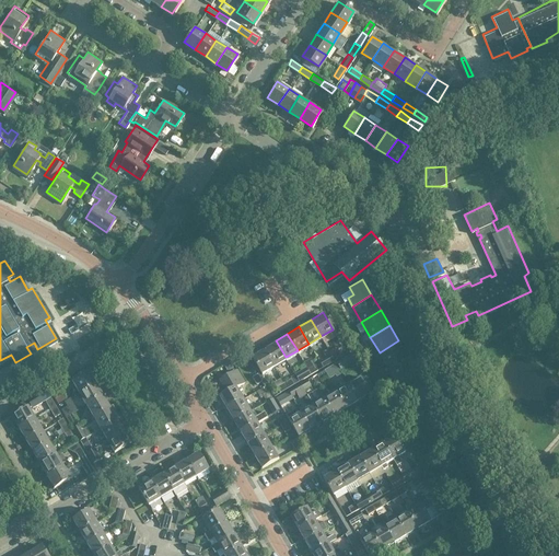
[(264,347),(274,365),(286,357),(276,340),(264,347)]
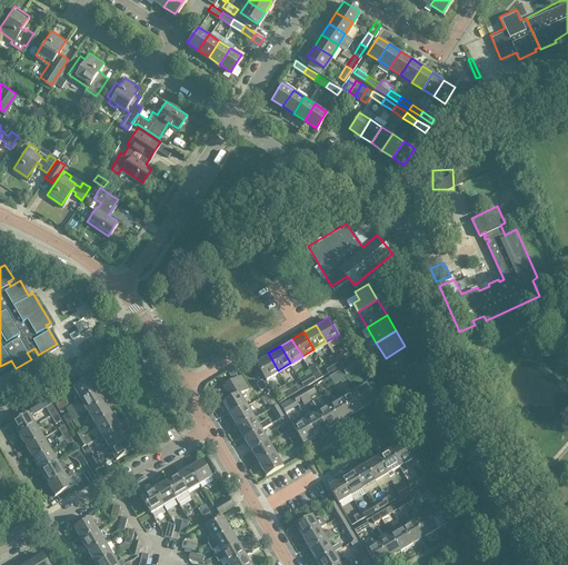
[(278,370),(268,353),(256,360),(266,377),(278,370)]
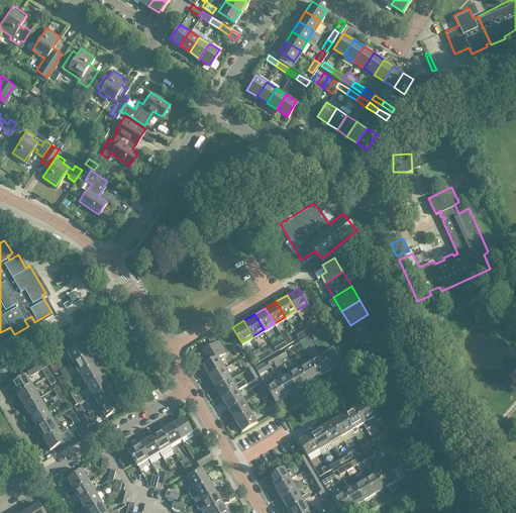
[(311,320),(304,325),(307,330),(314,325),(311,320)]
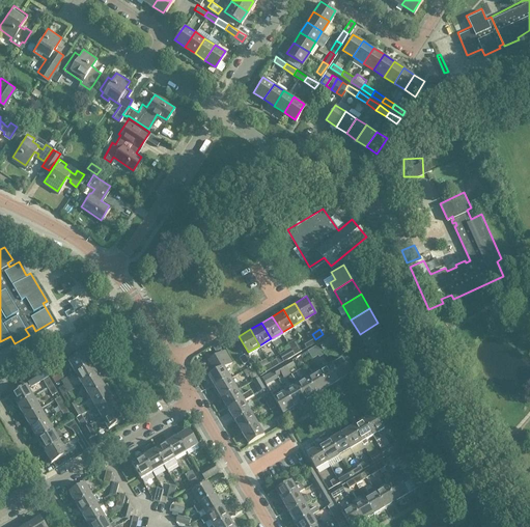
[(305,345),(315,339),(312,334),(302,339),(305,345)]
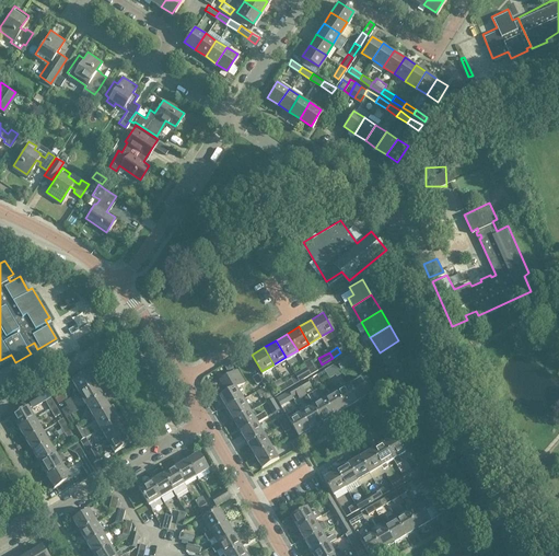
[(344,362),(351,358),(348,352),(340,357),(344,362)]
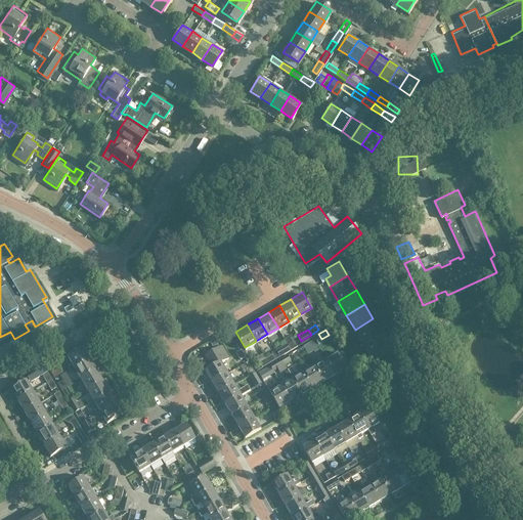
[(382,333),(363,344),(372,358),(390,347),(382,333)]
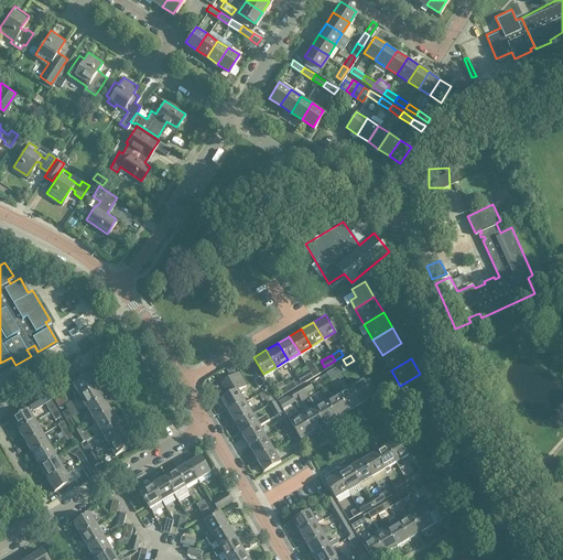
[(338,362),(333,365),(325,370),(328,376),(342,368),(338,362)]
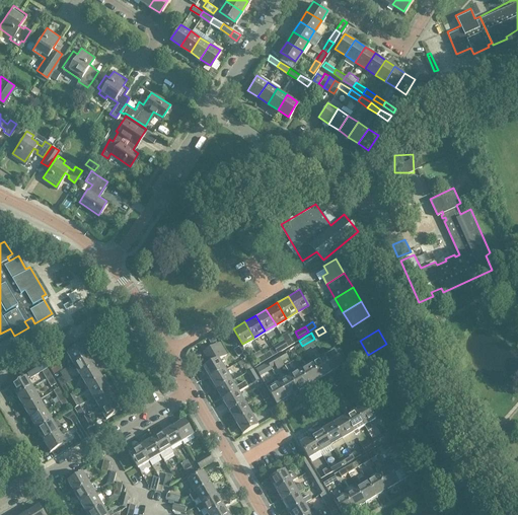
[(284,339),(287,344),(294,340),(291,335),(284,339)]
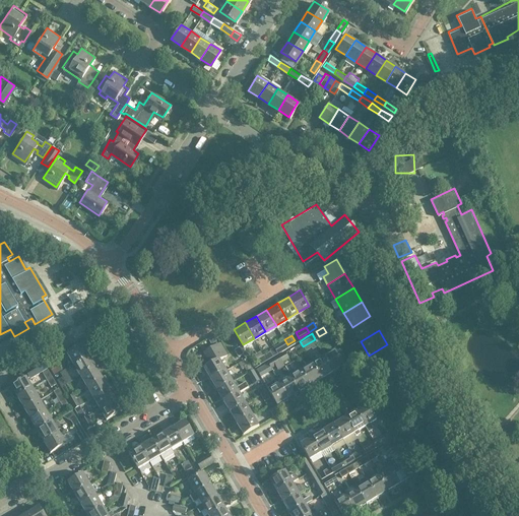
[(229,349),(238,343),(234,338),(225,343),(229,349)]
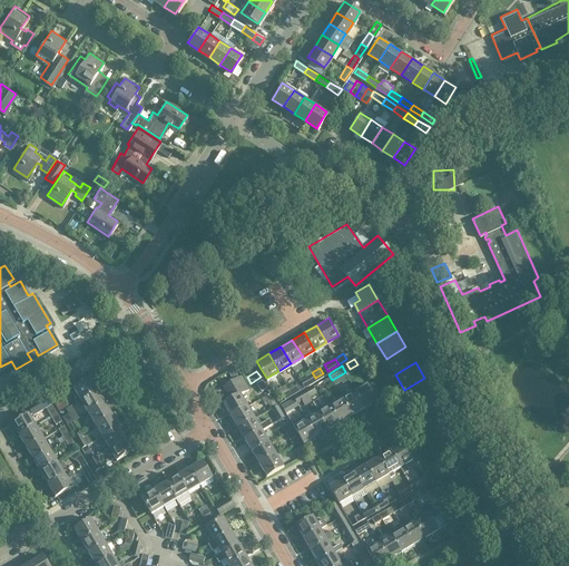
[(315,379),(315,378),(311,371),(298,378),(303,386),(315,379)]
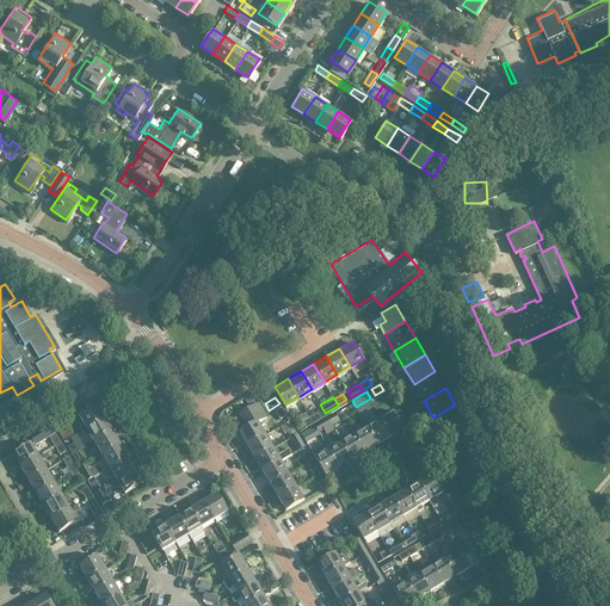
[(246,443),(264,432),(257,419),(265,413),(258,400),(238,412),(246,425),(238,430),(246,443)]
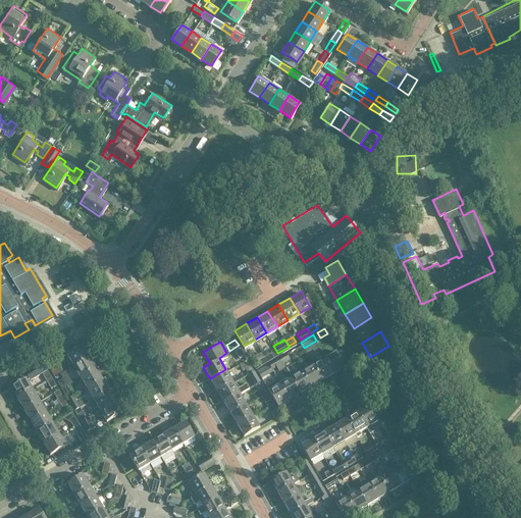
[(82,343),(66,352),(72,363),(73,363),(89,354),(82,343)]
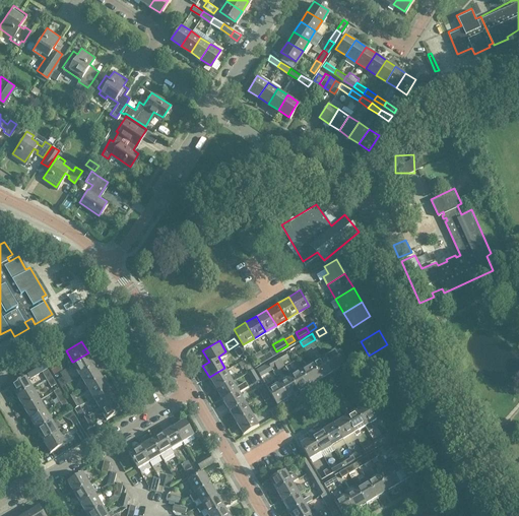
[(303,346),(300,341),(294,344),(297,349),(303,346)]
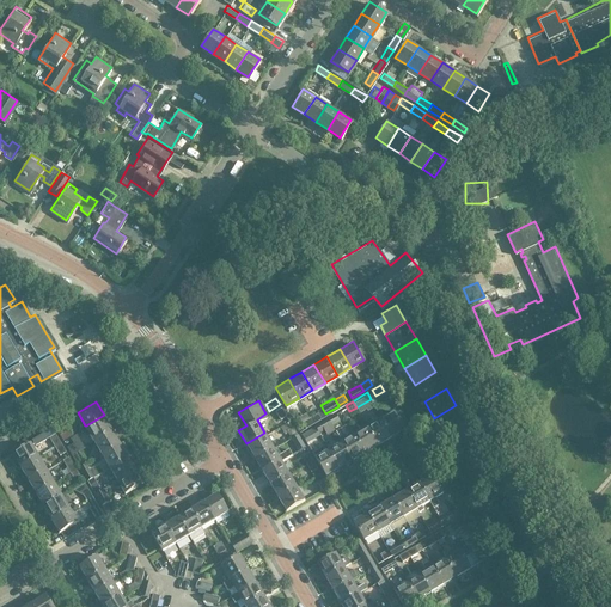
[(279,416),(286,412),(281,404),(274,409),(279,416)]
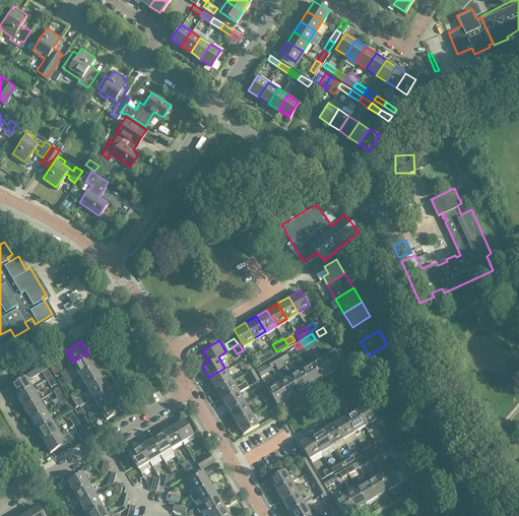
[(322,355),(331,370),(342,363),(333,347),(322,355)]
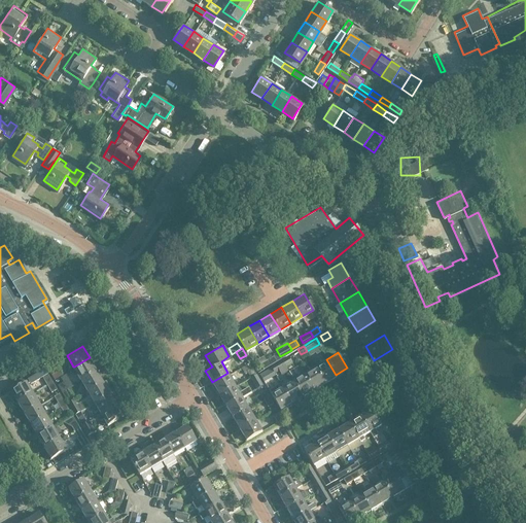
[(276,358),(273,353),(266,357),(270,362),(276,358)]
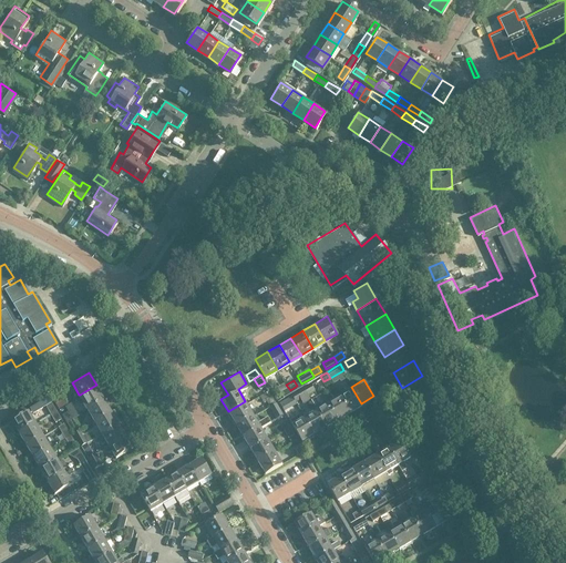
[(304,386),(307,391),(314,387),(310,381),(304,386)]
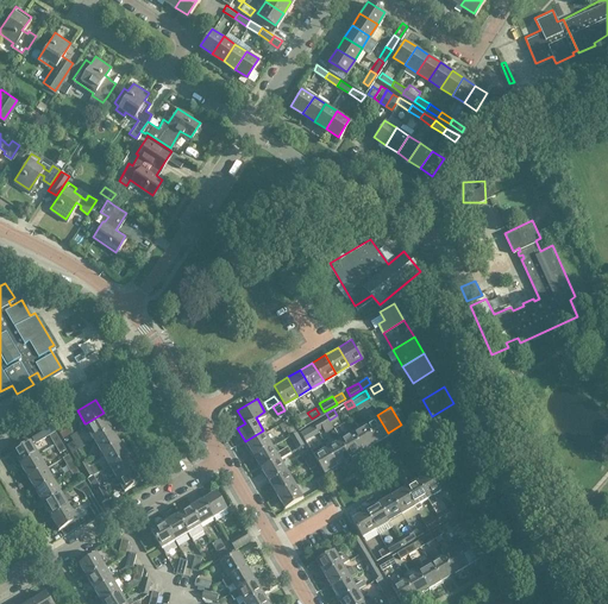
[(85,423),(82,426),(86,431),(88,429),(93,436),(112,426),(114,423),(107,411),(104,413),(86,423),(85,423)]
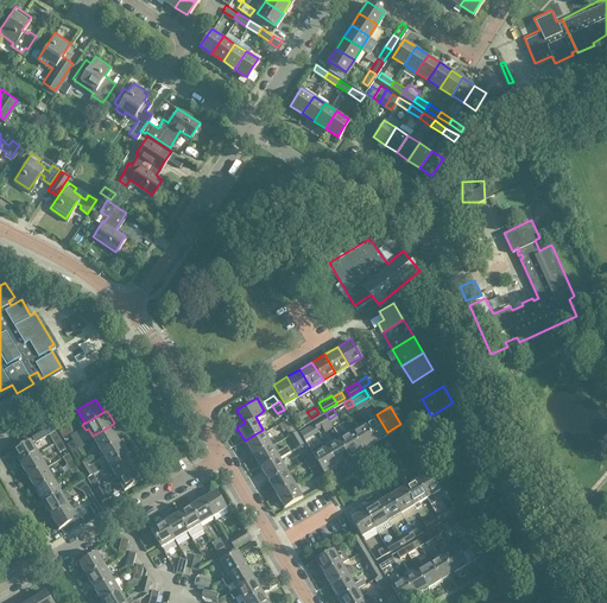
[(311,418),(307,412),(299,417),(303,423),(311,418)]
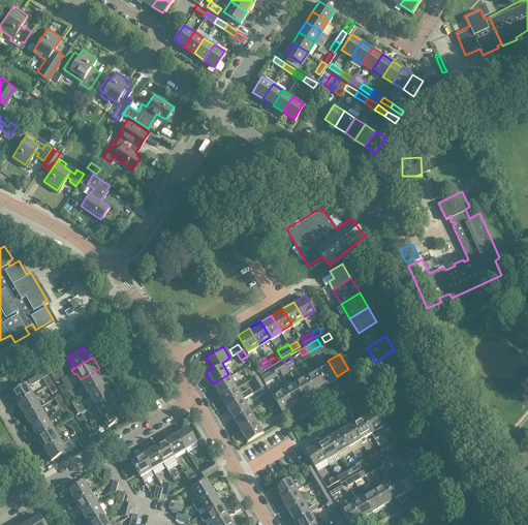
[(286,365),(283,360),(276,364),(279,369),(286,365)]
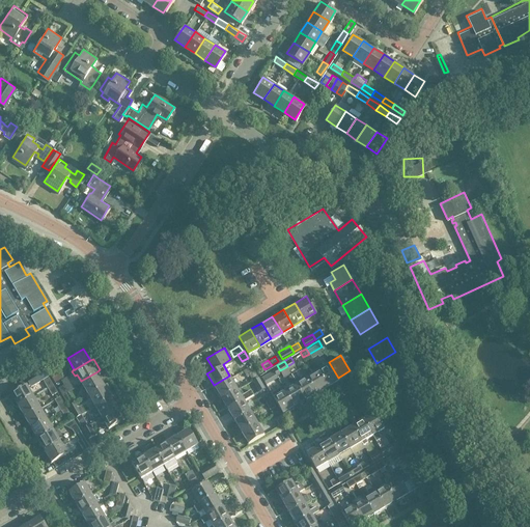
[(338,378),(329,362),(317,368),(327,384),(338,378)]
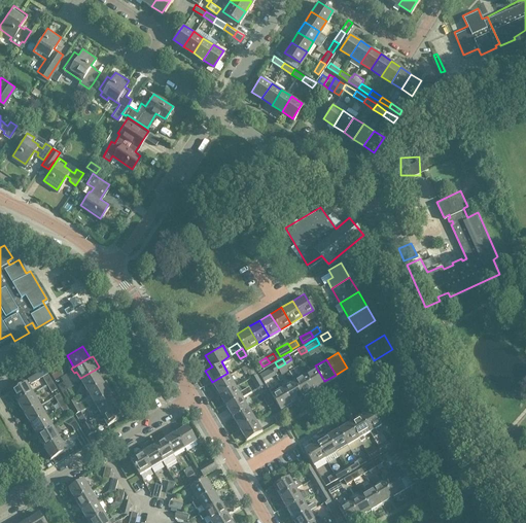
[(247,370),(250,375),(255,372),(248,360),(241,365),(244,371),(247,370)]
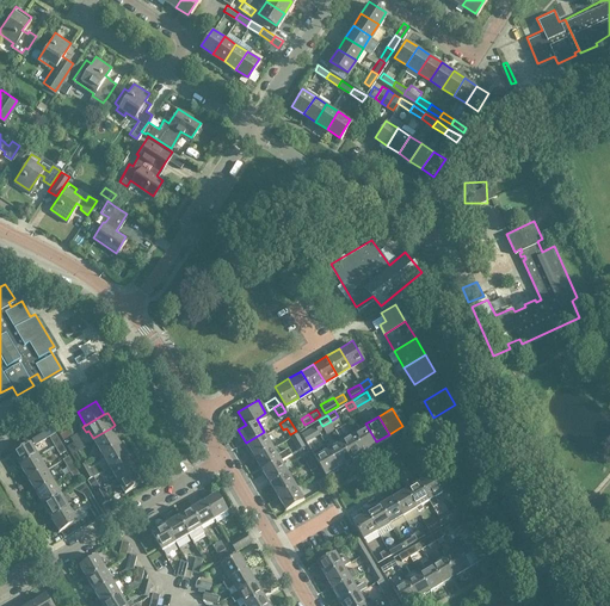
[(55,430),(49,420),(30,432),(36,441),(55,430)]
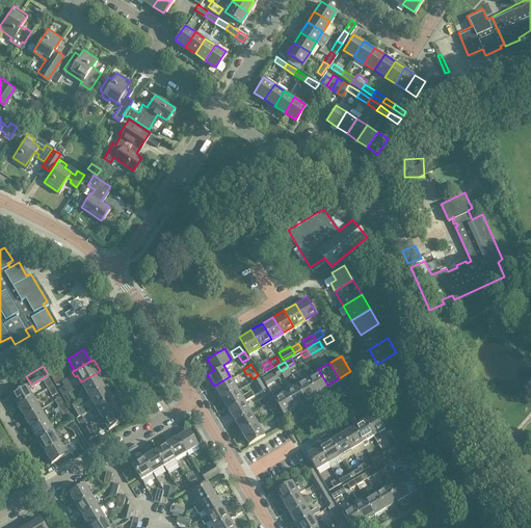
[(273,369),(262,375),(266,383),(277,375),(273,369)]
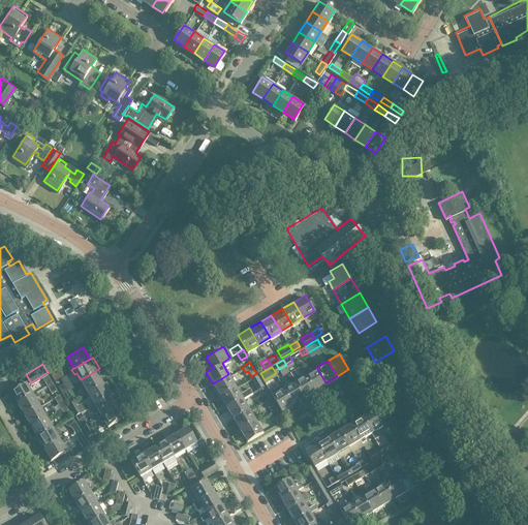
[(325,382),(316,367),(306,373),(315,390),(325,382)]
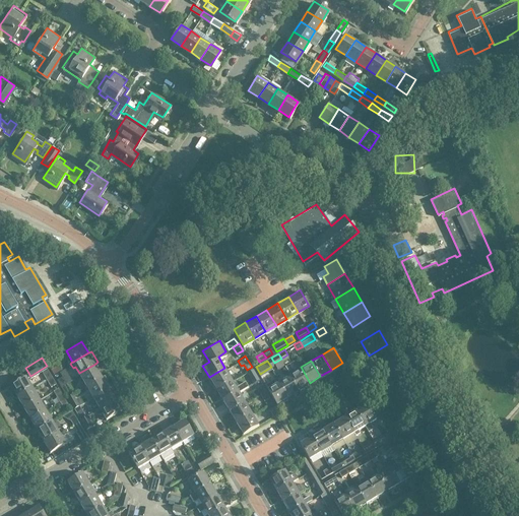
[(95,364),(79,373),(85,384),(102,375),(95,364)]
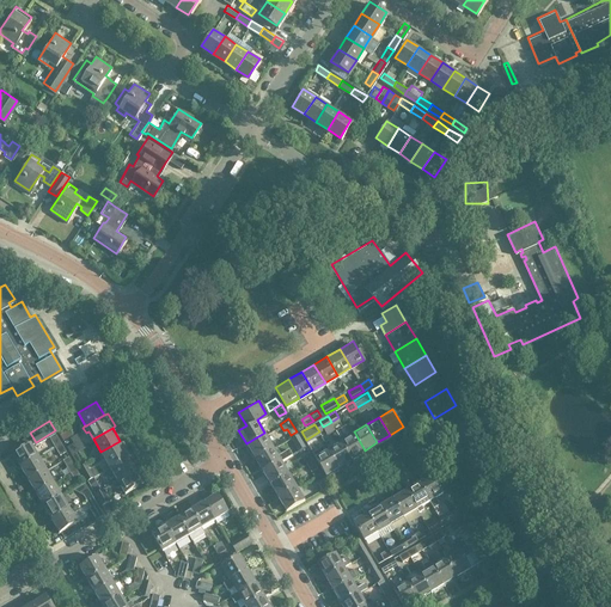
[(297,431),(291,435),(294,442),(301,439),(297,431)]
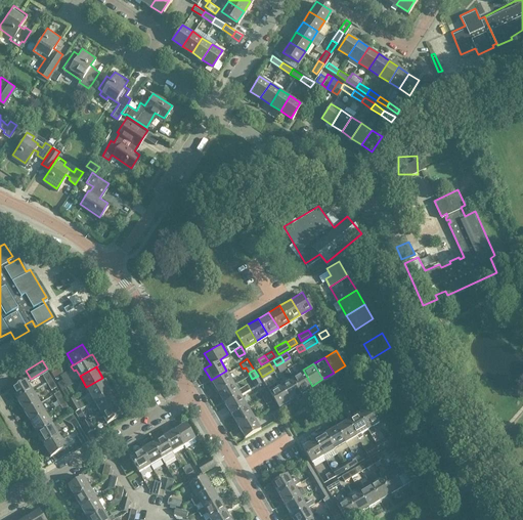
[(312,386),(303,370),(292,377),(301,392),(312,386)]
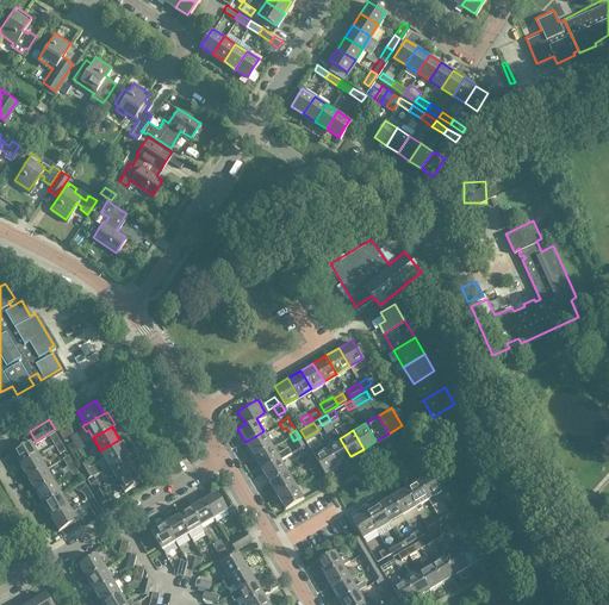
[(246,442),(253,455),(272,444),(263,431),(246,442)]
